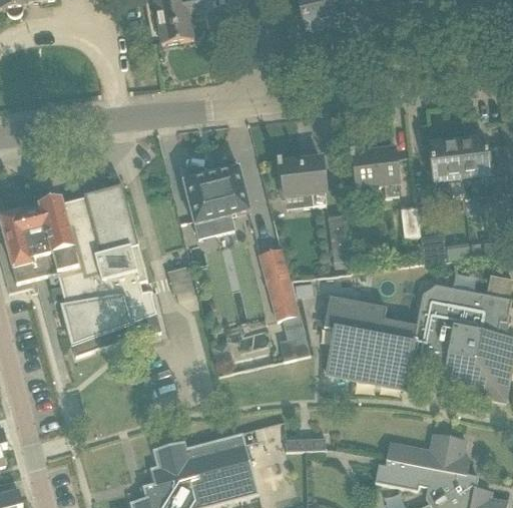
[(0,0),(0,10),(6,9),(6,11),(6,12),(7,13),(8,14),(9,16),(10,16),(11,17),(13,17),(14,17),(16,17),(17,17),(18,16),(19,16),(20,14),(21,13),(22,12),(22,11),(22,9),(22,7),(25,7),(25,3),(48,0),(0,0)]
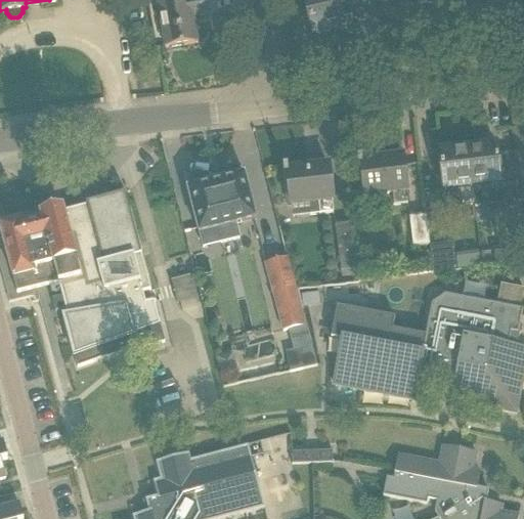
[(192,12),(209,10),(207,0),(157,0),(165,44),(197,39),(192,12)]
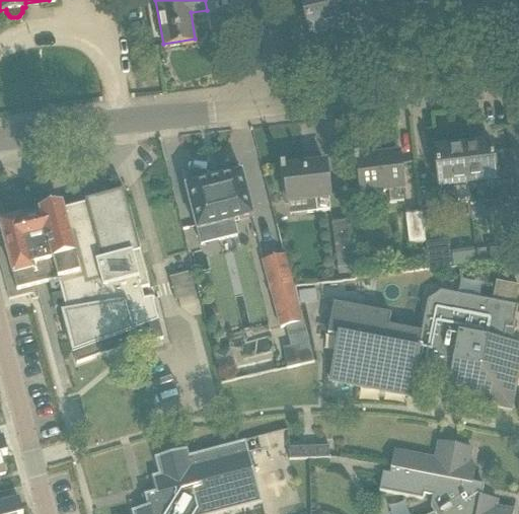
[(301,0),(308,28),(338,21),(331,0),(301,0)]
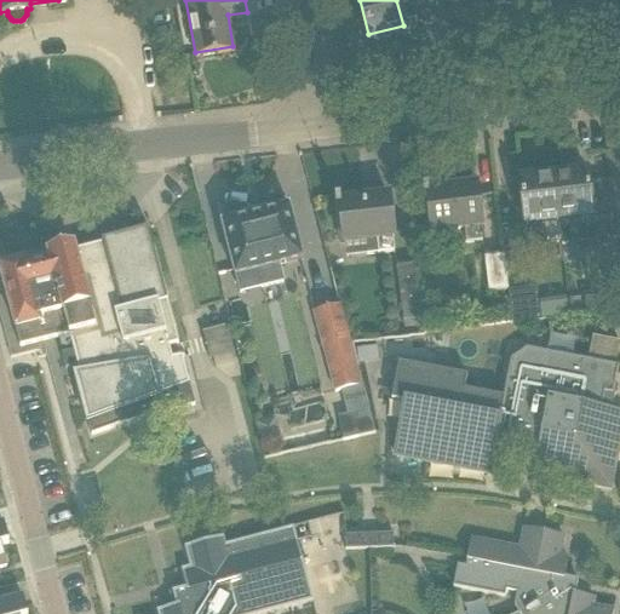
[(435,18),(430,0),(396,0),(403,26),(435,18)]
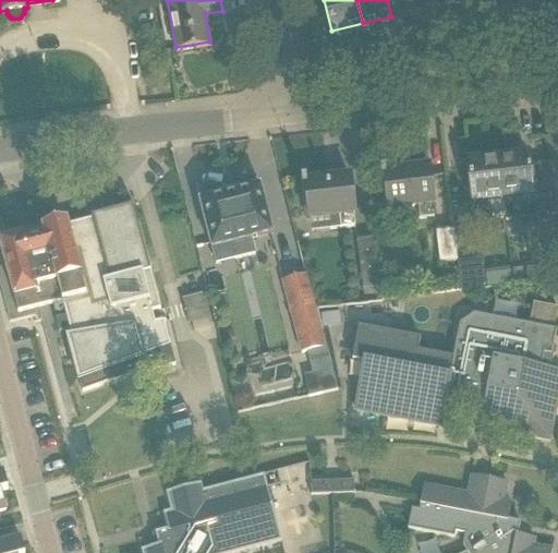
[(417,0),(421,10),(451,2),(450,0),(417,0)]
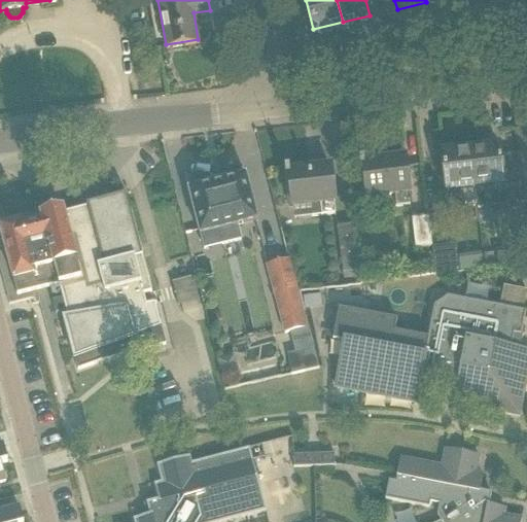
[(498,142),(468,146),(476,202),(477,202),(477,205),(483,204),(520,200),(526,199),(522,170),(520,149),(499,151),(498,142)]
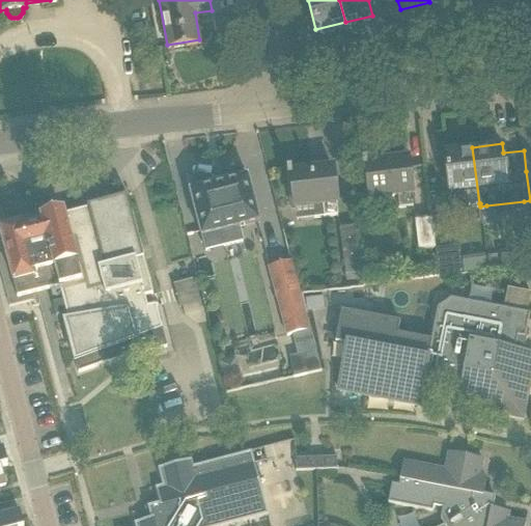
[(451,206),(479,203),(472,147),(444,150),(451,206)]
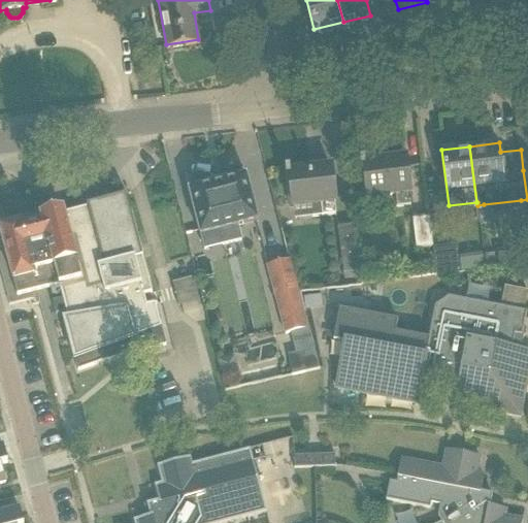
[(405,154),(383,157),(382,154),(359,156),(364,198),(395,194),(396,203),(409,202),(407,192),(409,192),(405,154)]
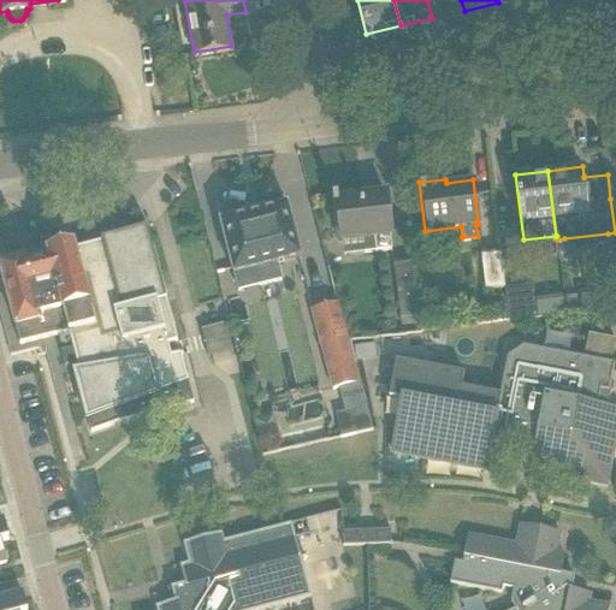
[(359,189),(332,193),(335,217),(337,240),(341,240),(361,237),(363,249),(392,246),(389,214),(385,190),(359,194),(359,189)]
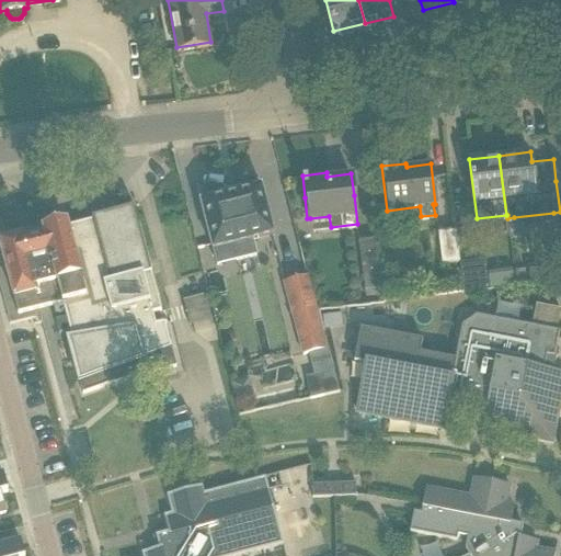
[(255,250),(252,235),(271,230),(273,230),(273,228),(272,228),(261,185),(262,185),(261,183),(259,183),(238,189),(238,188),(235,189),(235,190),(226,192),(226,191),(222,192),(222,193),(202,197),(199,199),(201,201),(212,242),(212,245),(214,245),(214,244),(231,240),(236,254),(255,250)]
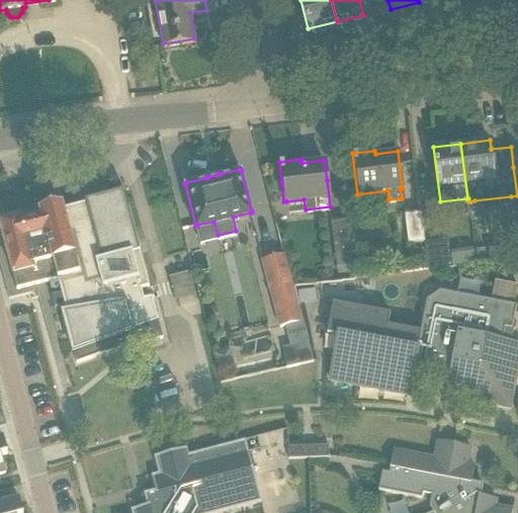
[(39,209),(0,219),(0,223),(15,279),(16,285),(48,277),(57,275),(61,288),(51,291),(52,293),(54,304),(64,302),(65,304),(66,309),(63,309),(76,359),(101,350),(162,335),(152,293),(149,294),(144,294),(141,284),(149,282),(123,187),(85,197),(85,199),(75,201),(62,205),(61,203),(57,204),(53,201),(47,203),(44,207),(39,208),(39,209)]
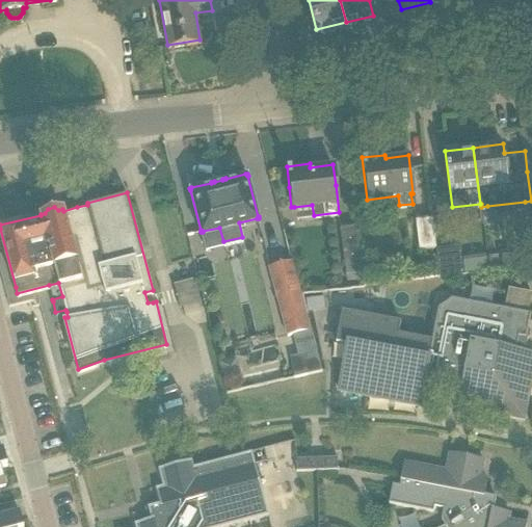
[(419,247),(435,245),(431,214),(415,216),(419,247)]
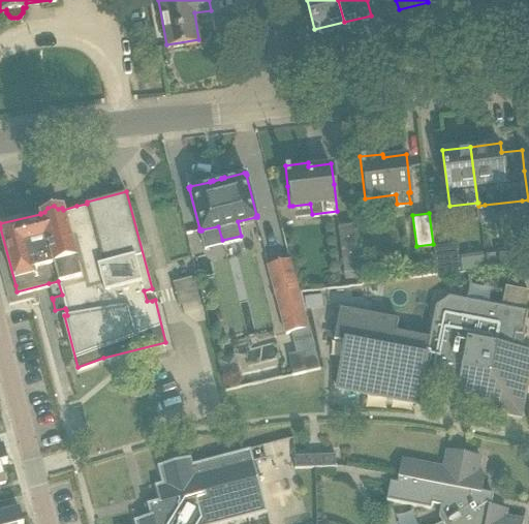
[(343,277),(360,275),(353,222),(337,224),(343,277)]
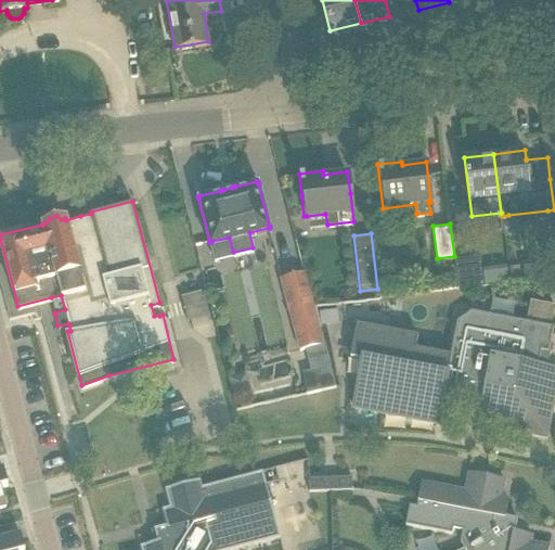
[(482,281),(478,253),(454,257),(457,284),(482,281)]
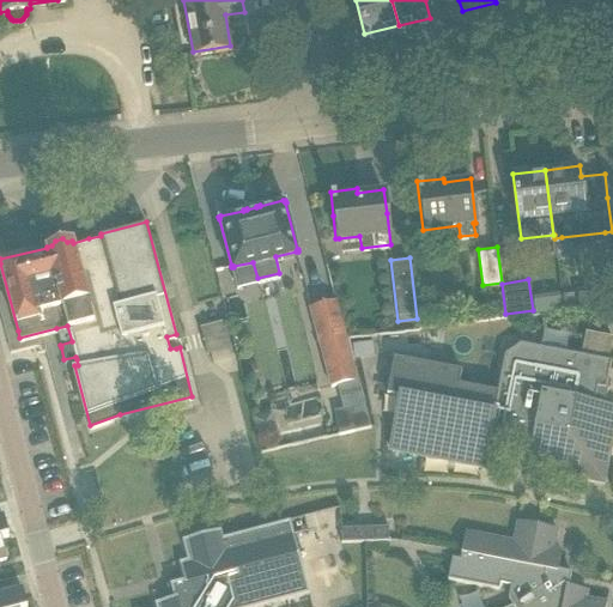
[(570,291),(560,292),(562,307),(572,305),(570,291)]
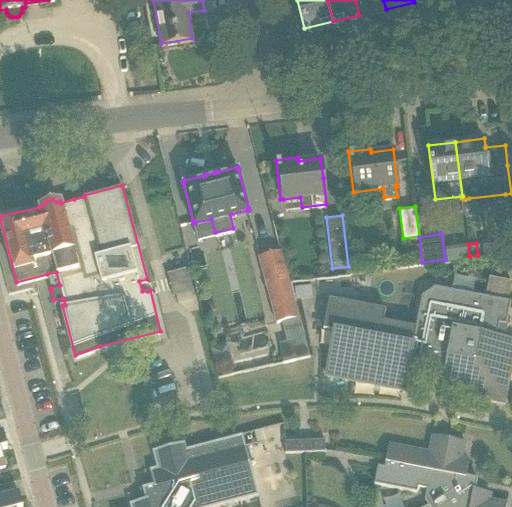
[(296,314),(280,249),(259,254),(266,284),(268,283),(277,318),(275,319),(275,320),(296,314)]
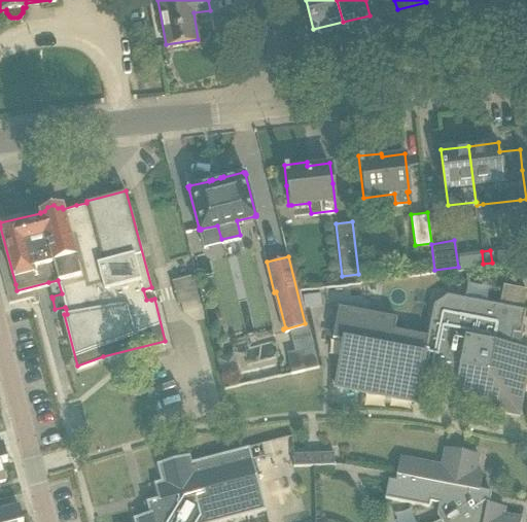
[(177,302),(198,296),(191,273),(171,279),(177,302)]
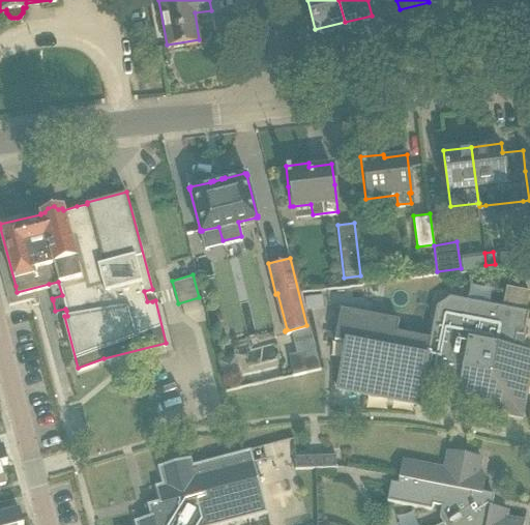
[(529,287),(508,281),(502,298),(525,305),(529,288),(529,287)]
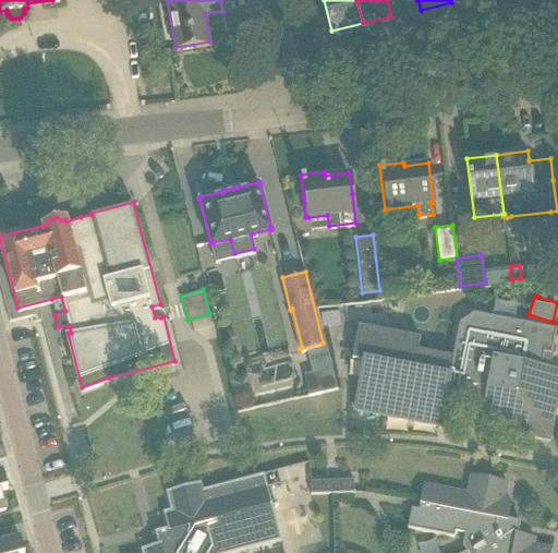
[(358,323),(351,356),(364,359),(355,403),(440,419),(444,403),(468,407),(468,409),(481,411),(478,423),(526,432),(528,430),(529,430),(529,431),(530,431),(531,432),(532,432),(532,433),(533,433),(534,433),(534,434),(535,434),(536,434),(537,434),(538,434),(540,434),(541,434),(542,434),(543,433),(544,433),(545,433),(545,432),(546,432),(546,431),(547,431),(548,430),(548,429),(549,429),(549,428),(550,427),(550,425),(550,424),(550,423),(552,423),(552,422),(552,421),(552,420),(550,419),(550,418),(550,417),(550,416),(550,415),(553,415),(553,413),(550,412),(553,399),(556,399),(556,398),(554,397),(556,383),(557,383),(557,382),(557,373),(557,365),(550,364),(553,351),(550,351),(556,325),(473,310),(458,320),(451,353),(417,347),(420,335),(358,323)]
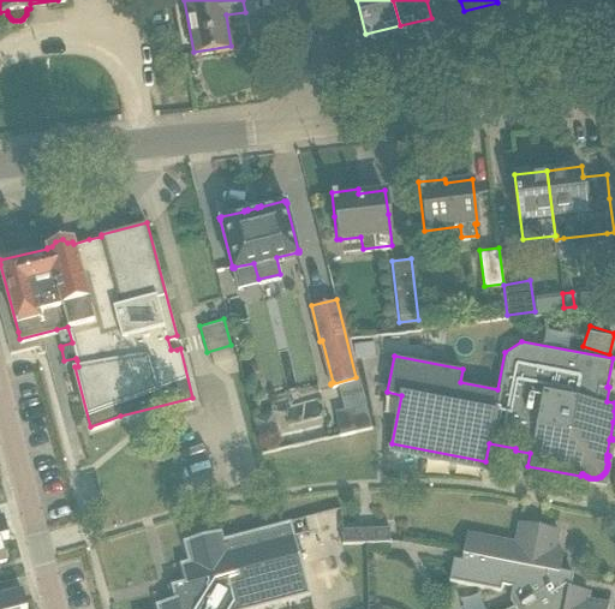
[(155,608),(242,608),(300,595),(310,592),(291,520),(291,518),(286,519),(224,536),(221,527),(183,537),(187,557),(179,560),(184,579),(171,583),(173,596),(160,599),(155,601),(156,608),(157,608),(155,608)]
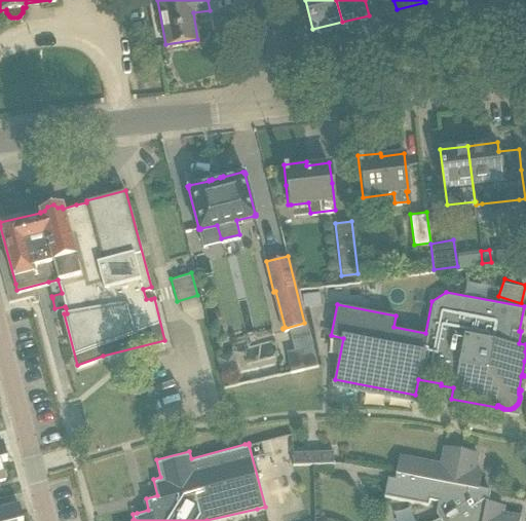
[(474,468),(477,450),(459,447),(458,454),(443,451),(441,461),(399,453),(395,477),(387,476),(384,494),(428,503),(429,497),(438,499),(436,510),(443,520),(518,520),(520,514),(502,510),(503,503),(487,499),(490,488),(478,485),(481,470),(474,468)]
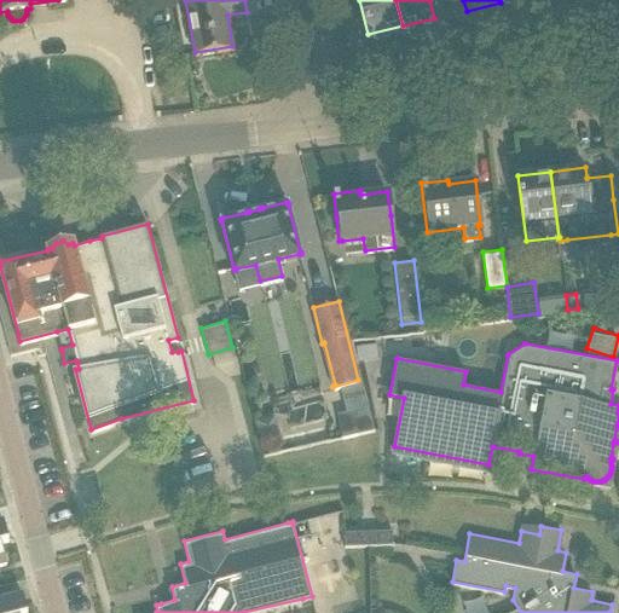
[(343,543),(393,542),(392,527),(343,528),(343,543)]
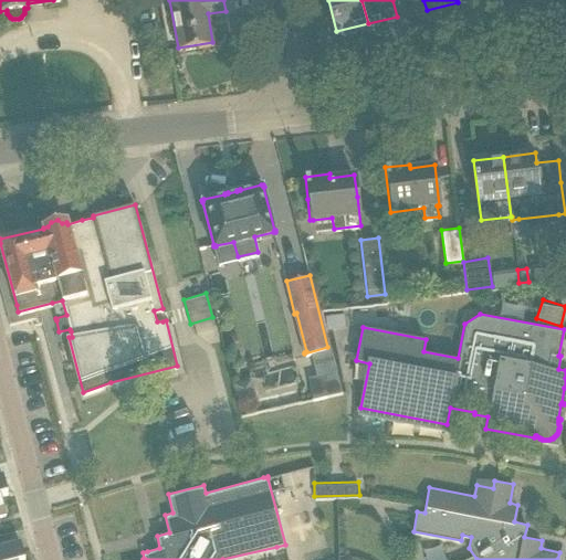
[(20,540),(0,546),(0,543),(0,559),(18,559),(24,558),(20,540)]
